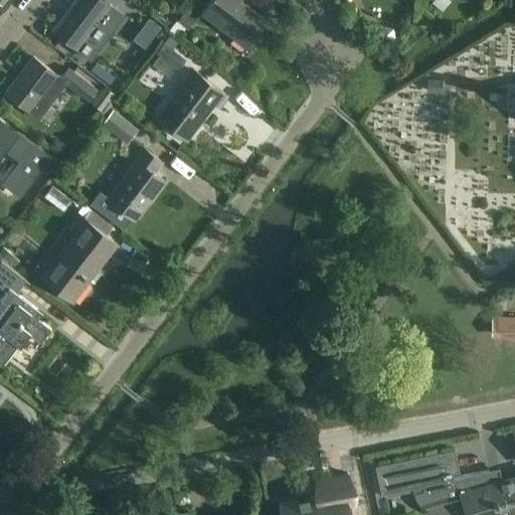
[(73,0),(51,29),(51,30),(53,31),(73,47),(76,49),(95,26),(111,4),(113,6),(117,0),(73,0)]
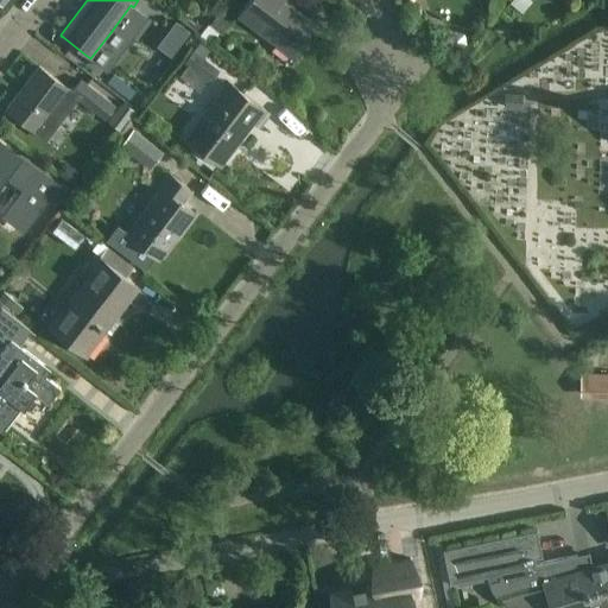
[(293,57),(308,38),(306,37),(315,25),(284,0),(283,0),(248,0),(238,14),(293,57)]
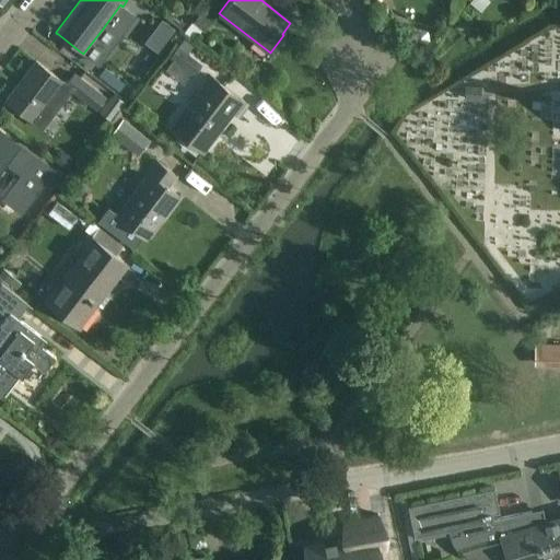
[(184,2),(182,6),(182,11),(186,13),(190,13),(194,9),(194,4),(189,2),(184,2)]
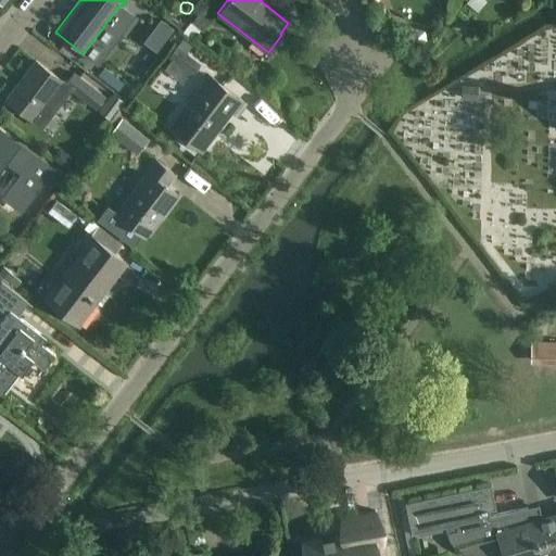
[(200,15),(193,25),(203,33),(211,22),(200,15)]
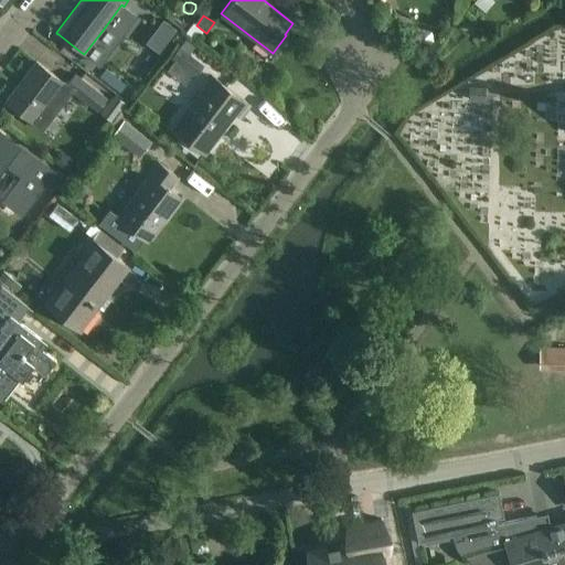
[(162,19),(146,42),(158,51),(176,28),(162,19)]
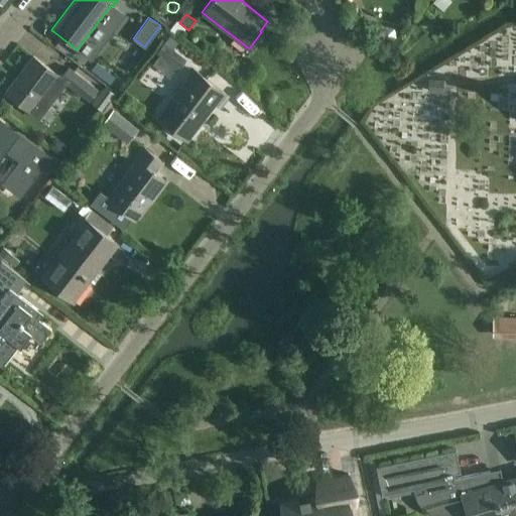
[(168,35),(163,42),(171,48),(176,41),(168,35)]
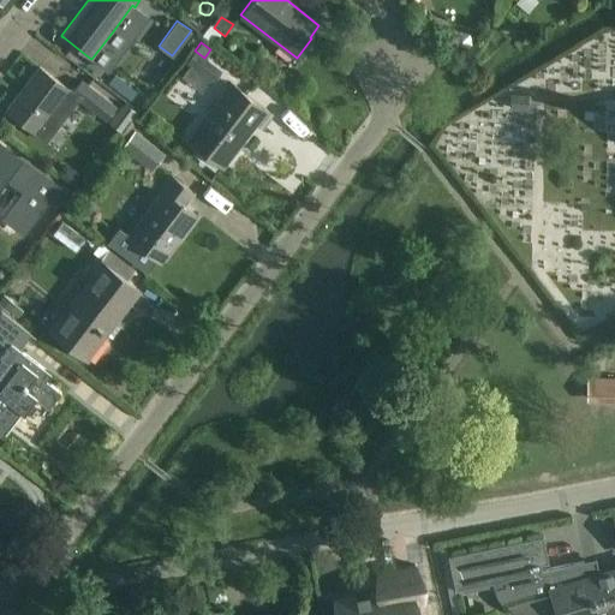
[(195,51),(186,61),(212,82),(221,70),(204,58),(195,51)]
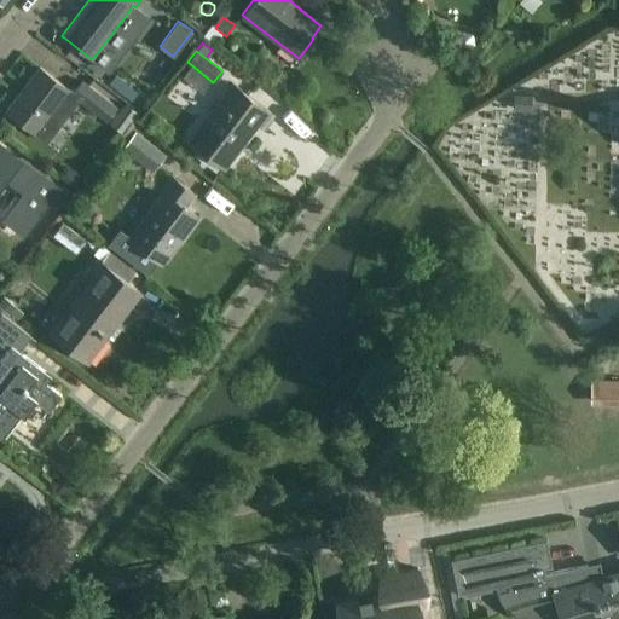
[(40,67),(6,110),(35,132),(36,133),(46,140),(80,98),(109,120),(117,106),(84,80),(75,92),(70,90),(68,87),(40,67)]
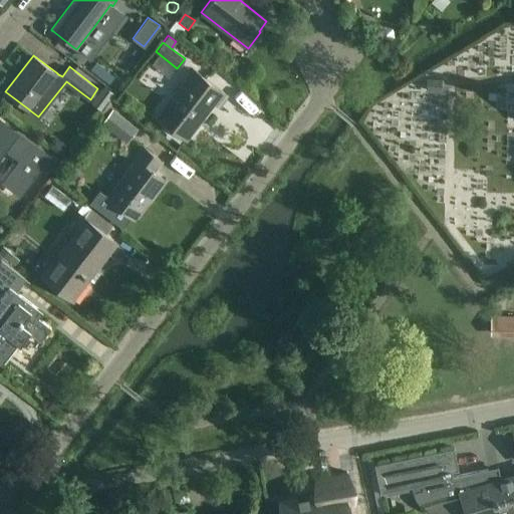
[(95,62),(89,69),(108,84),(113,77),(95,62)]
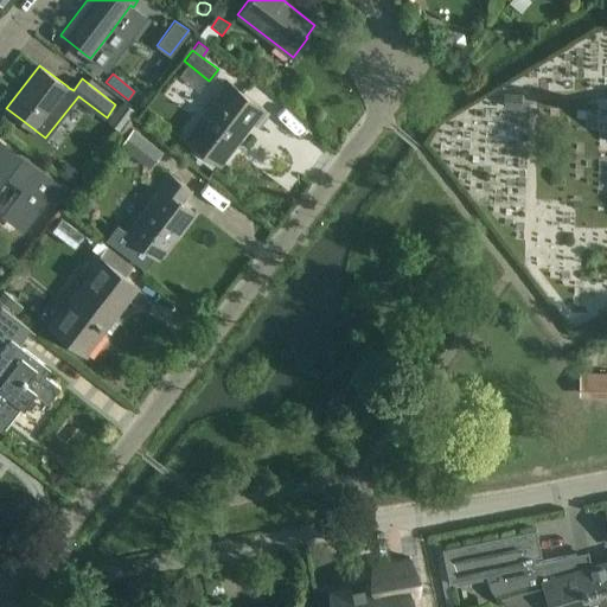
[(259,126),(268,113),(227,81),(184,136),(219,164),(253,121),(259,126)]
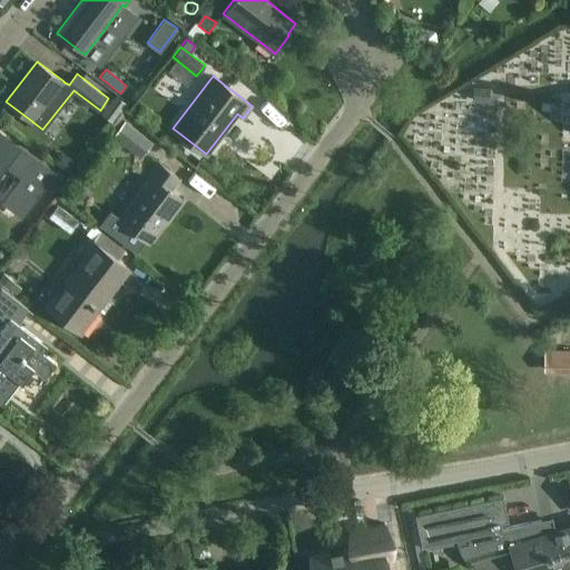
[(489,101),(489,100),(489,90),(489,89),(472,88),(472,100),(489,101)]
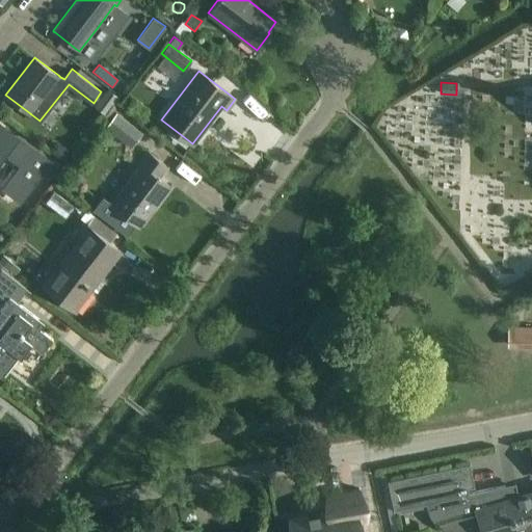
[(107,88),(94,106),(97,108),(104,114),(112,104),(117,97),(107,88)]
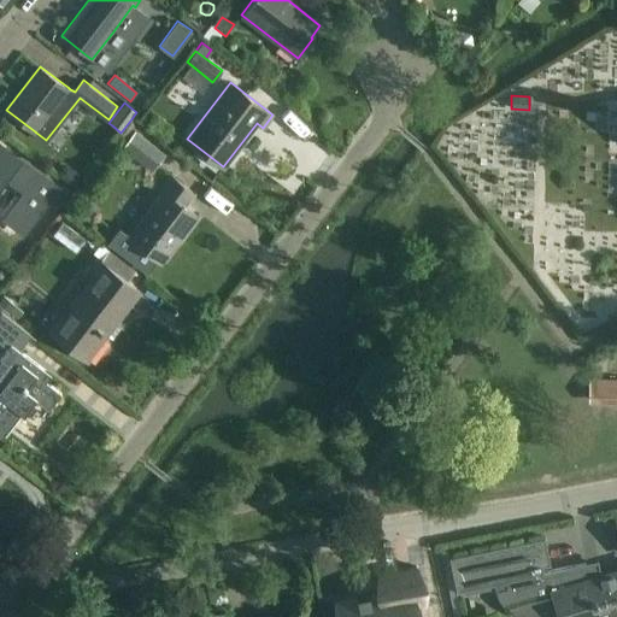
[(151,171),(164,153),(135,130),(121,150),(151,171)]
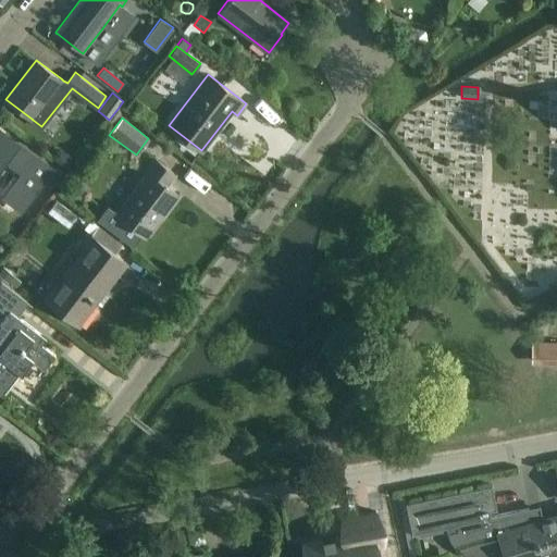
[(51,170),(0,131),(0,164),(4,159),(22,173),(4,197),(21,209),(51,170)]
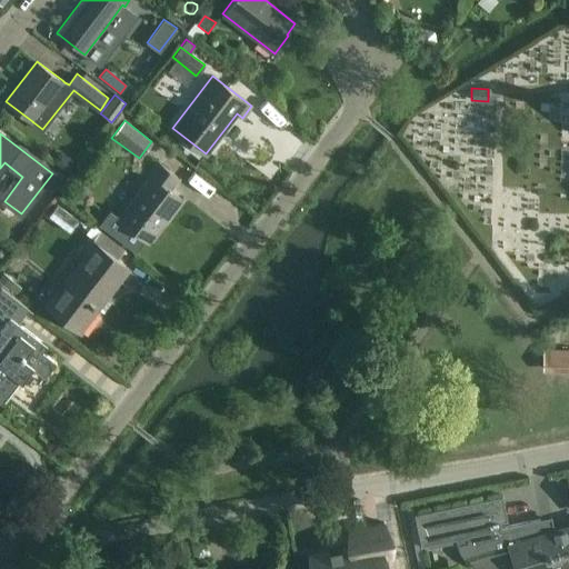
[(109,210),(98,223),(136,252),(146,239),(146,238),(149,241),(182,198),(170,189),(178,178),(156,161),(147,173),(150,176),(119,218),(109,210)]
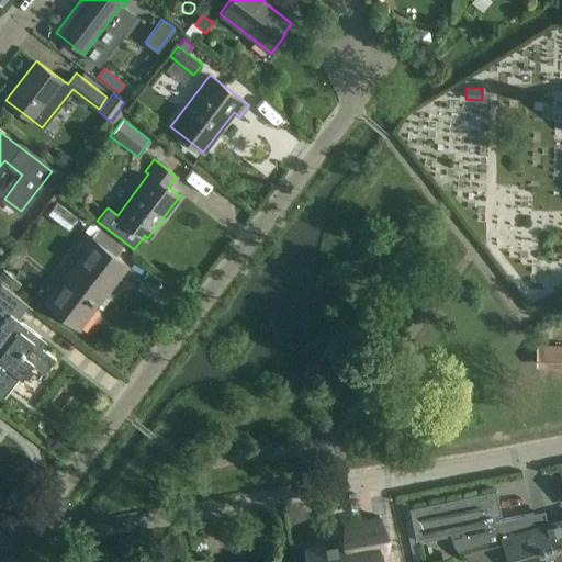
[(123,247),(98,228),(91,238),(87,235),(76,249),(81,254),(45,302),(79,327),(126,266),(116,257),(123,247)]
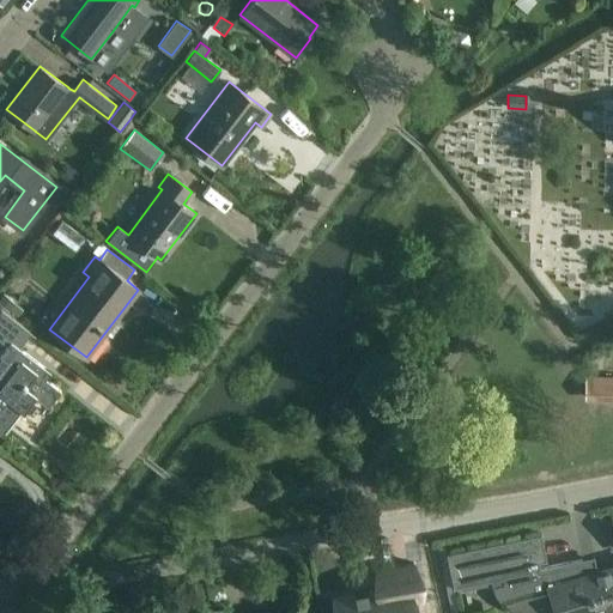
[(4,293),(0,296),(0,304),(8,311),(14,304),(16,303),(4,293)]
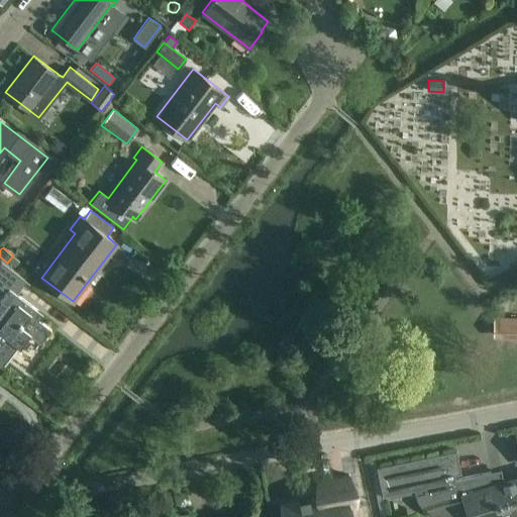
[(12,256),(7,263),(13,269),(19,262),(12,256)]
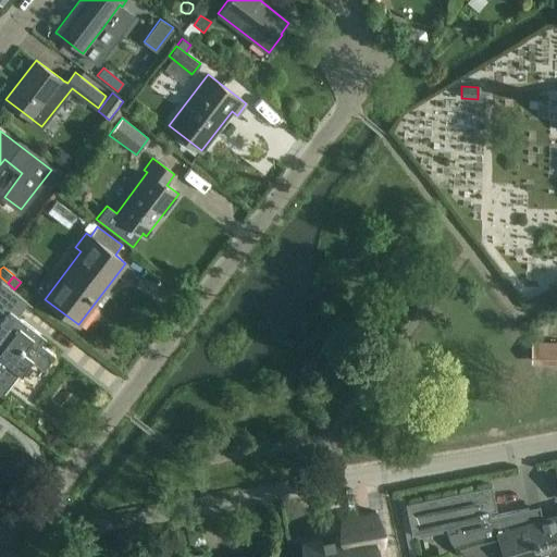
[(44,370),(54,355),(41,345),(46,338),(17,317),(27,302),(1,282),(0,282),(0,309),(7,314),(0,322),(0,394),(1,395),(17,373),(21,375),(33,361),(44,370)]
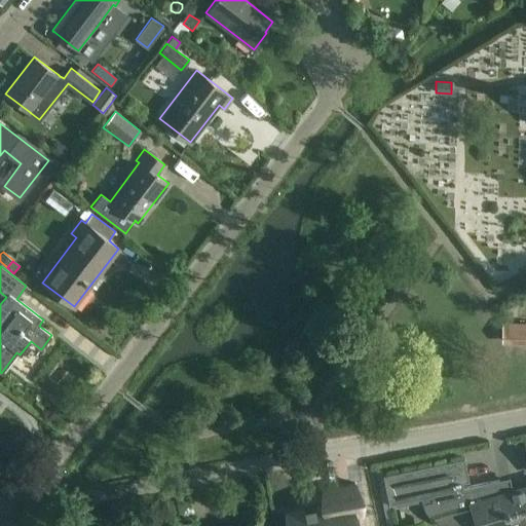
[(525,325),(516,325),(513,325),(513,342),(516,342),(525,342),(525,325)]
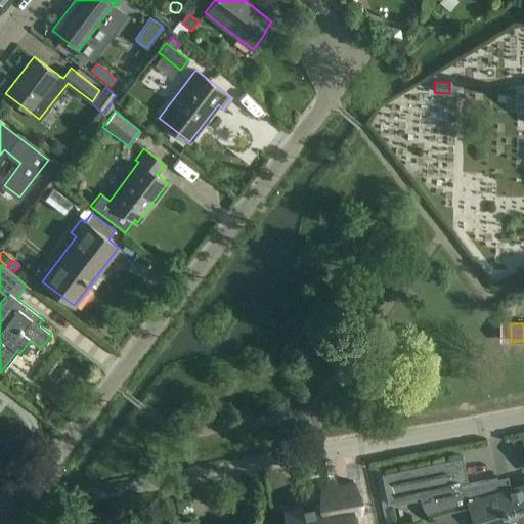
[(463,457),(382,475),(387,497),(419,490),(420,495),(421,501),(424,508),(432,517),(440,523),(508,523),(523,519),(523,485),(511,490),(508,475),(469,484),(463,457)]
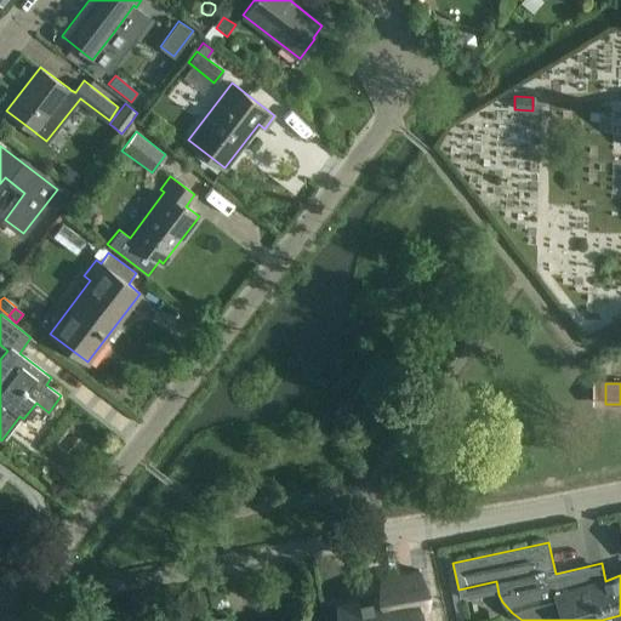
[(385,598),(339,608),(341,620),(415,620),(414,613),(426,610),(417,570),(380,577),(385,598)]
